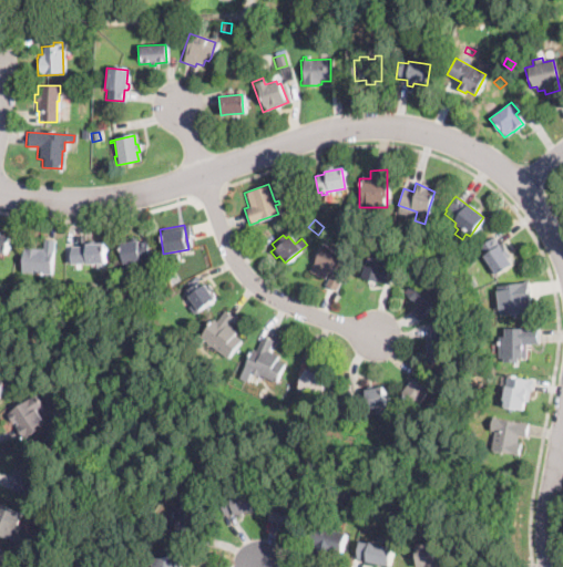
[(494,241),(497,245),(499,244),(511,264),(494,275),(476,248),(491,237),(494,241)]
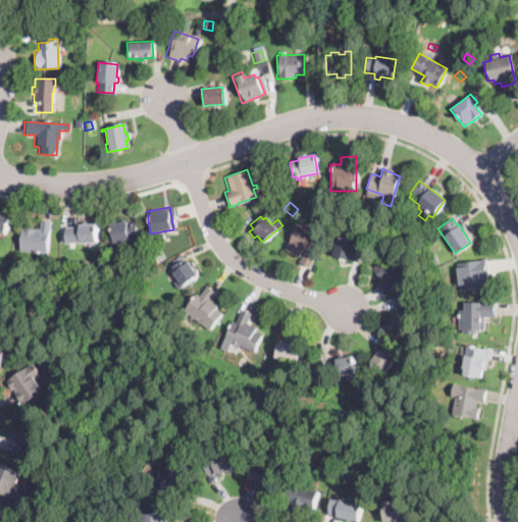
[(46,229),(45,248),(44,252),(17,250),(19,228),(38,230),(38,221),(47,222),(46,229)]
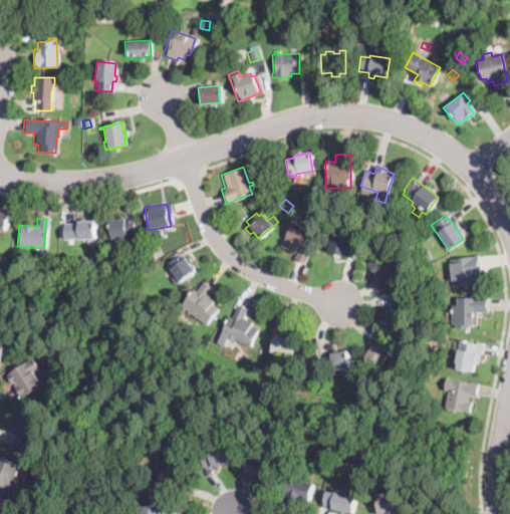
[(120,238),(109,239),(107,221),(132,218),(134,233),(124,234),(124,237),(120,238)]
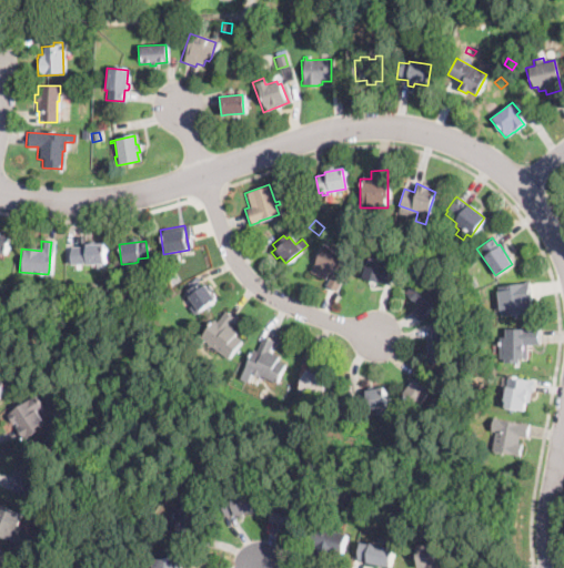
[(91,243),(91,244),(102,244),(103,264),(68,265),(68,247),(86,247),(86,243),(91,243)]
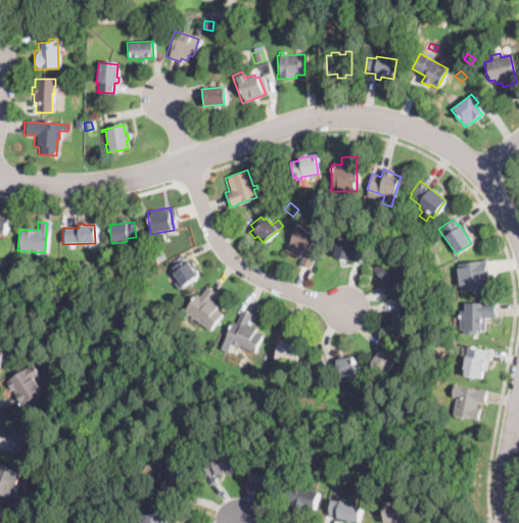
[(319,244),(314,253),(307,268),(298,264),(302,254),(298,252),(296,257),(283,250),(295,226),(322,238),(319,244)]
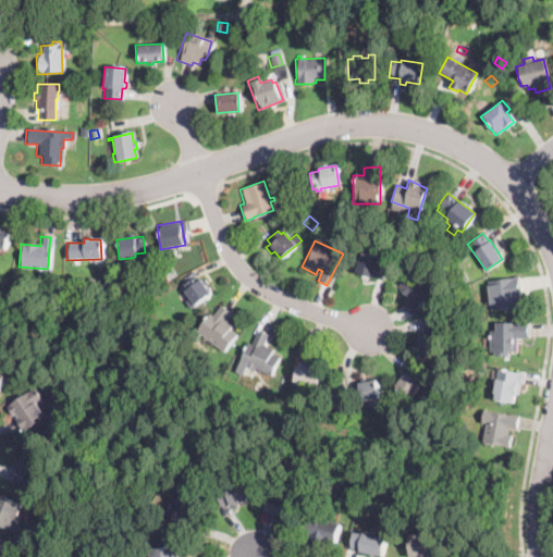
[(381,280),(381,281),(353,273),(358,252),(377,257),(376,262),(385,265),(381,280)]
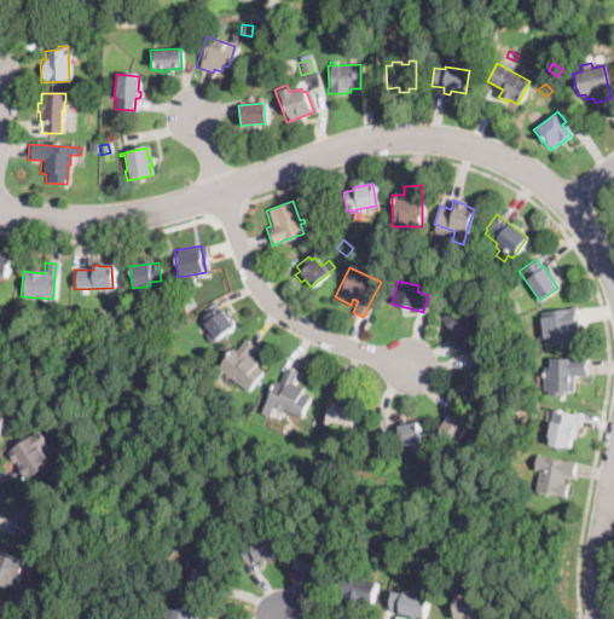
[(516,311),(508,317),(499,305),(509,299),(516,311)]
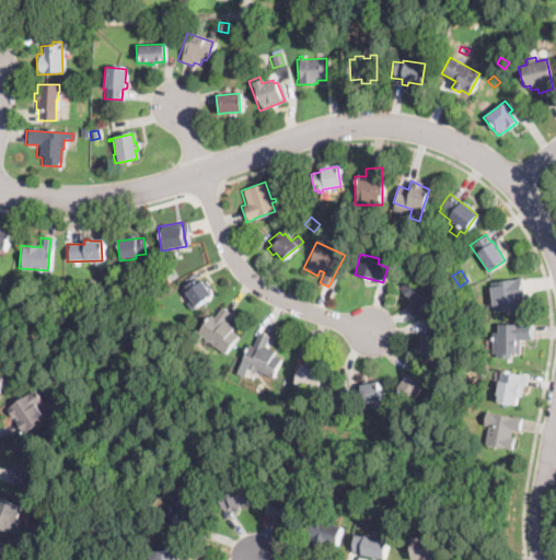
[(413,315),(412,316),(405,310),(412,303),(397,289),(414,271),(435,292),(413,315)]
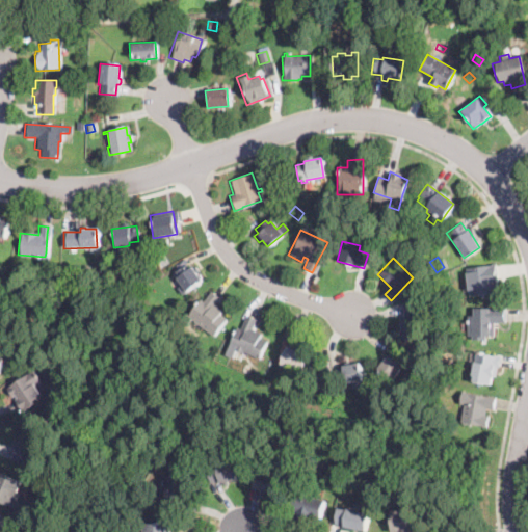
[(111,272),(108,272),(107,263),(119,262),(120,271),(111,272)]
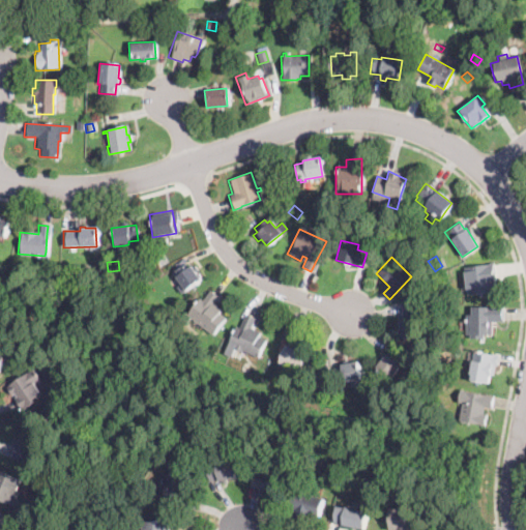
[(182,265),(185,269),(190,266),(191,267),(193,266),(196,269),(193,271),(199,280),(178,294),(173,288),(179,284),(174,276),(176,274),(173,270),(181,264),(182,265)]
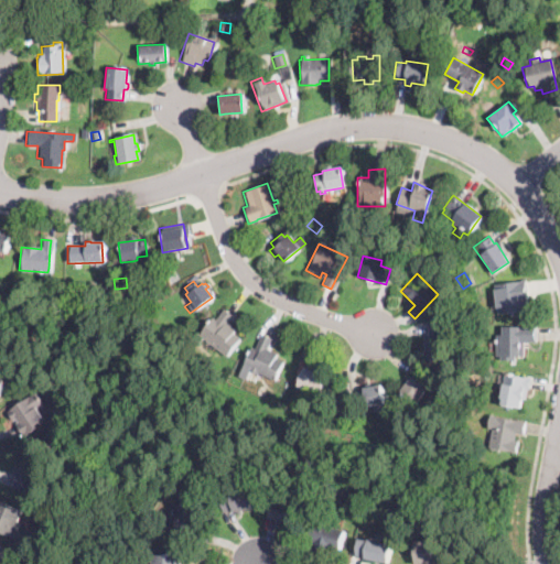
[(505,313),(496,314),(493,285),(524,281),(526,302),(523,302),(524,311),(505,313)]
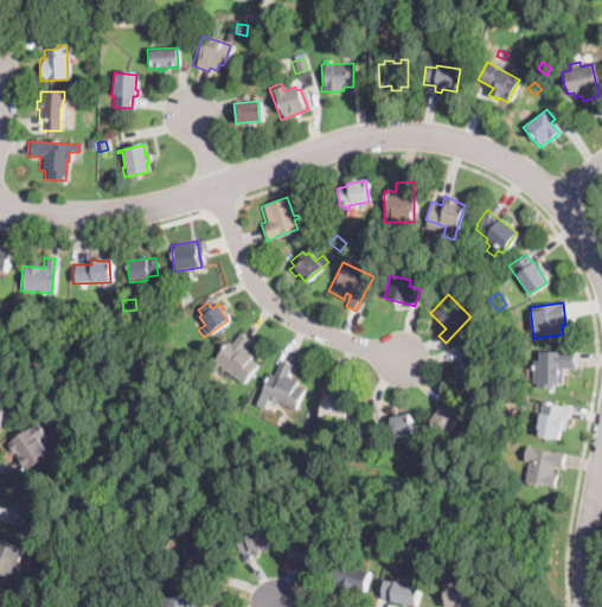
[(244,344),(242,347),(250,355),(247,359),(255,365),(241,383),(211,362),(225,343),(230,345),(238,333),(248,339),(244,344)]
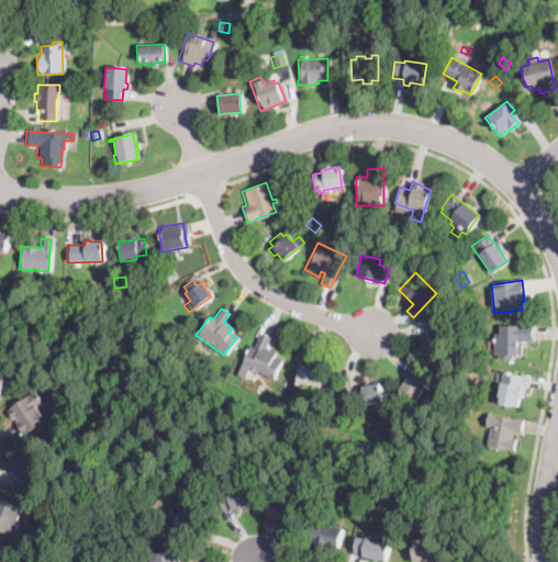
[(529,326),(529,337),(529,340),(520,339),(519,355),(513,355),(513,359),(497,359),(497,355),(492,355),(492,334),(498,334),(499,324),(529,325),(529,326)]
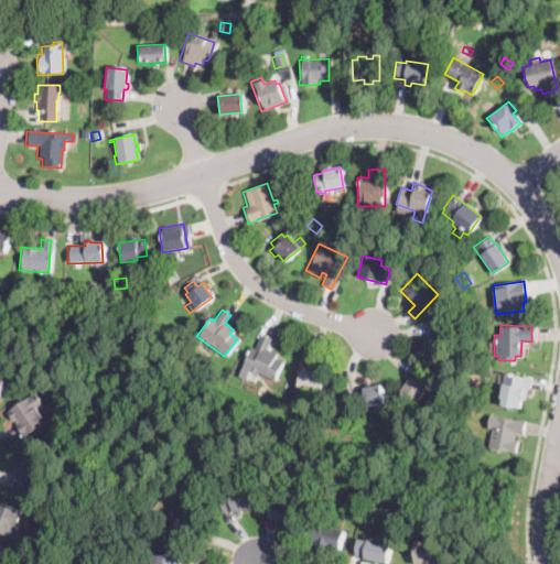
[(440,360),(439,361),(435,361),(434,365),(429,365),(429,360),(421,359),(426,329),(443,332),(440,360)]
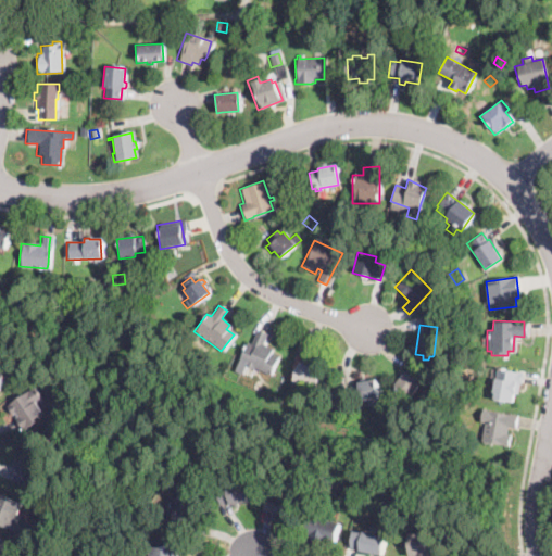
[(260,344),(263,345),(270,349),(267,353),(276,357),(268,375),(252,367),(251,369),(242,366),(243,364),(237,361),(246,343),(249,344),(255,330),(265,335),(260,344)]
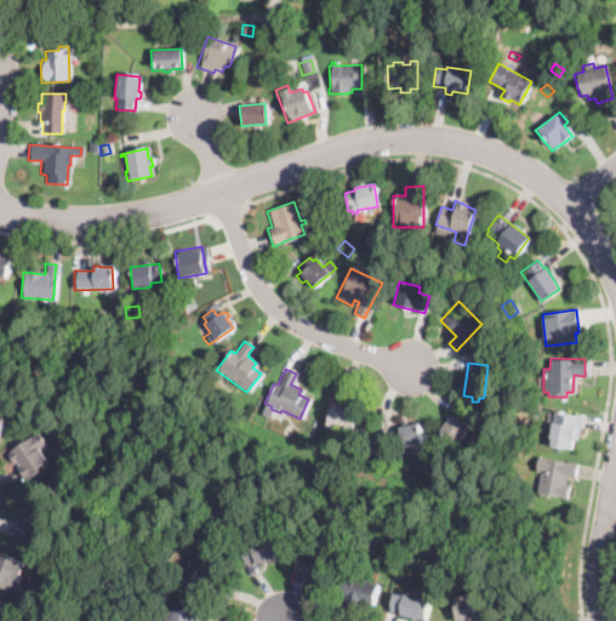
[(341,408),(342,408),(342,405),(357,410),(355,412),(358,414),(355,423),(359,425),(355,436),(348,433),(347,437),(329,431),(330,427),(324,426),(330,404),(341,408)]
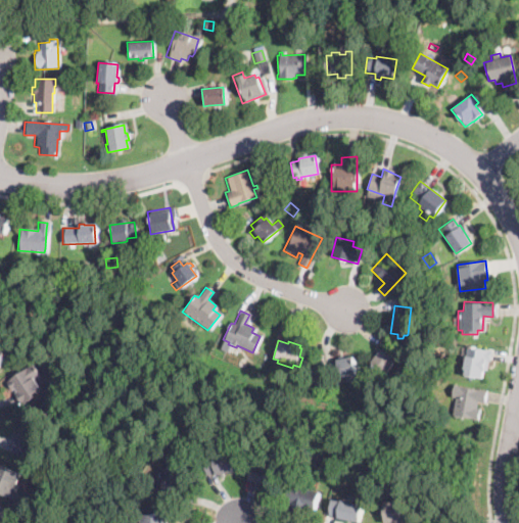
[(487,361),(486,361),(484,371),(481,371),(479,379),(472,378),(472,379),(462,377),(464,369),(461,369),(466,346),(489,350),(487,361)]
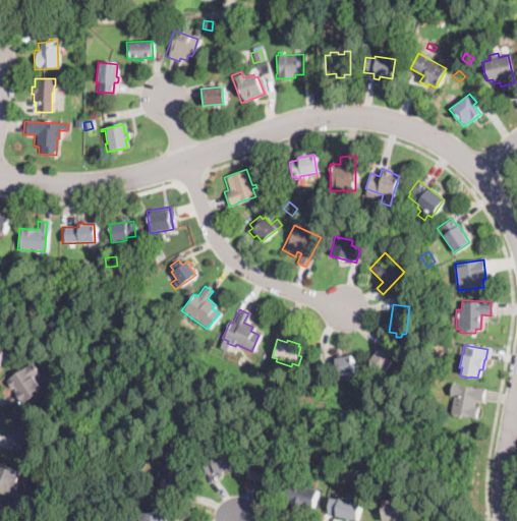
[(385,348),(393,354),(389,358),(392,360),(382,373),(377,369),(376,371),(365,363),(377,349),(382,352),(385,348)]
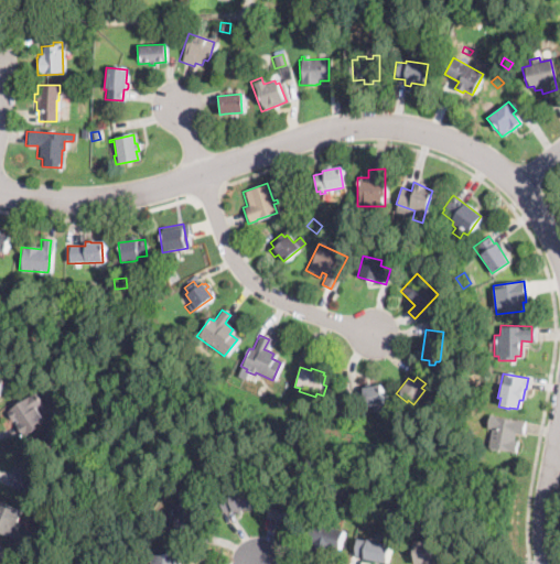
[(375,386),(375,387),(378,387),(380,400),(379,400),(381,411),(372,412),(370,410),(366,411),(366,408),(363,408),(362,404),(361,404),(358,391),(365,390),(364,388),(375,386)]
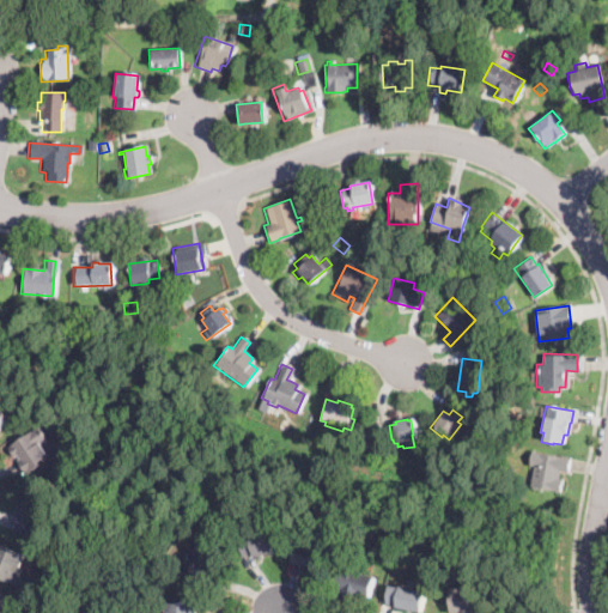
[(46,455),(38,460),(36,461),(40,467),(23,477),(13,461),(16,460),(13,456),(11,457),(5,448),(37,428),(44,439),(38,443),(46,455)]
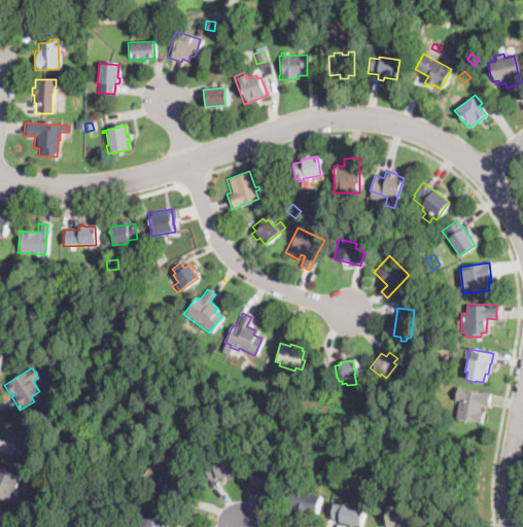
[(486,406),(486,407),(480,405),(478,412),(482,413),(480,423),(454,418),(457,401),(453,400),(455,387),(460,388),(460,390),(488,395),(486,406)]
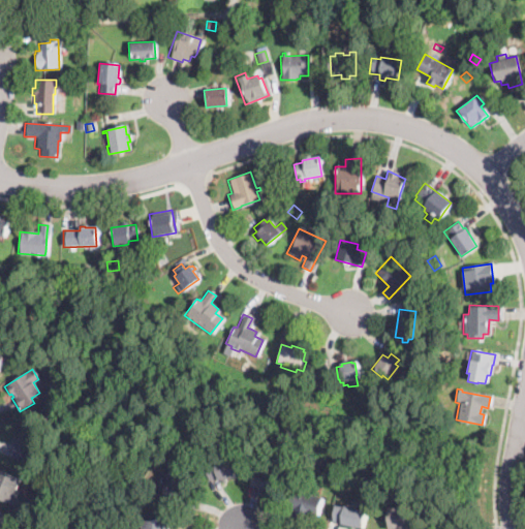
[(33,439),(31,445),(37,447),(35,454),(31,453),(29,463),(10,459),(14,444),(11,444),(12,438),(16,439),(17,433),(33,437),(33,439)]
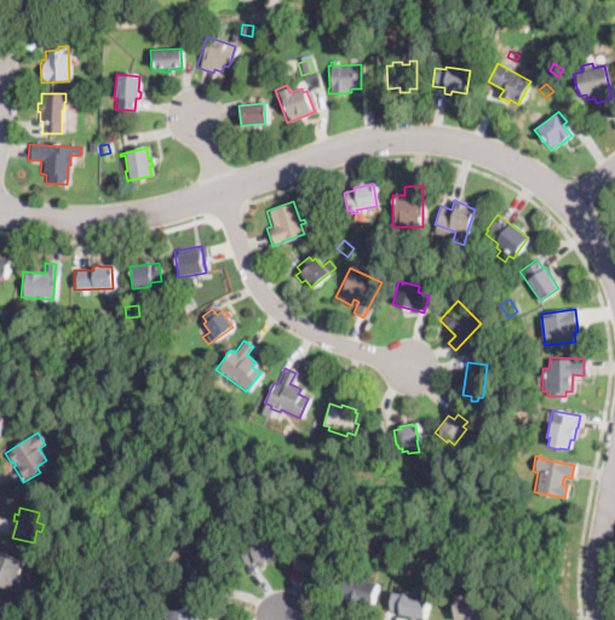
[(266,561),(262,562),(262,566),(256,567),(254,561),(241,564),(237,545),(248,543),(248,540),(272,535),(277,560),(266,561)]
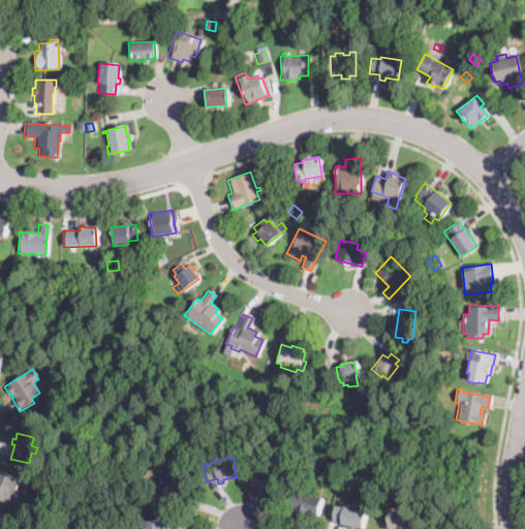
[(280,484),(277,495),(248,487),(249,481),(252,468),(282,476),(280,484)]
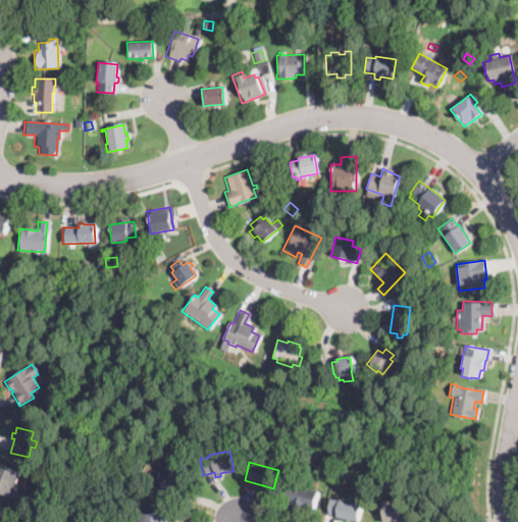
[(14,499),(13,500),(0,493),(0,465),(1,465),(1,466),(18,473),(14,481),(17,482),(13,491),(16,492),(14,499)]
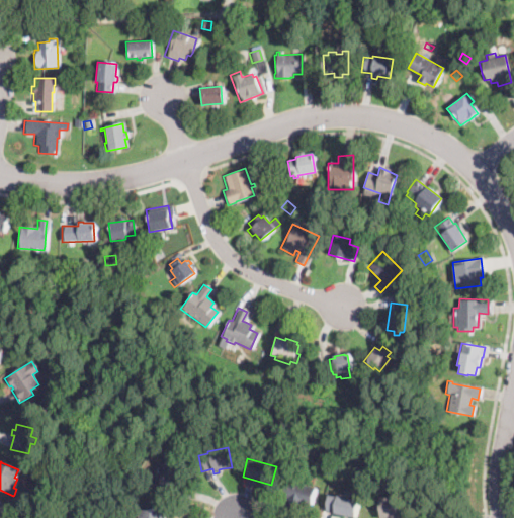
[(314,490),(310,505),(304,504),(304,506),(295,504),(294,507),(280,503),(283,493),(286,480),(315,488),(314,490)]
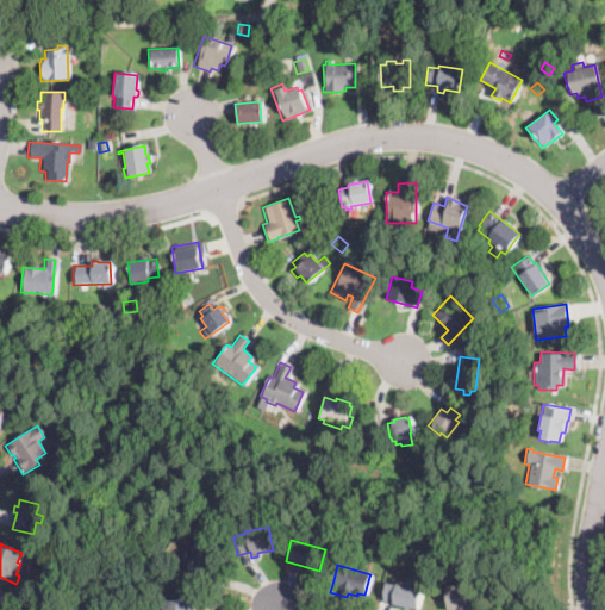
[(385,583),(395,585),(395,583),(420,589),(416,609),(410,609),(391,605),(391,604),(380,602),(385,583)]
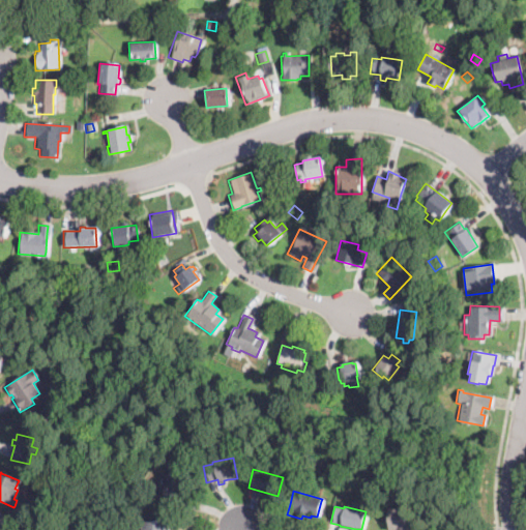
[(416,516),(416,529),(387,529),(387,523),(383,523),(382,513),(387,513),(387,508),(416,508),(416,516)]
